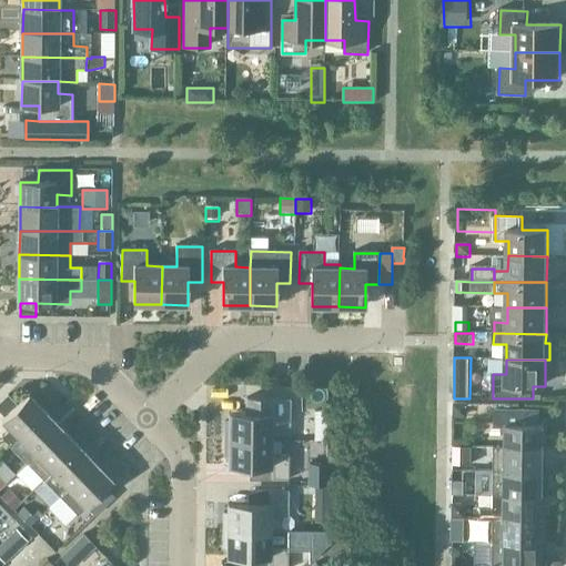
[(11,446),(47,412),(29,395),(2,421),(11,430),(2,437),(11,446)]
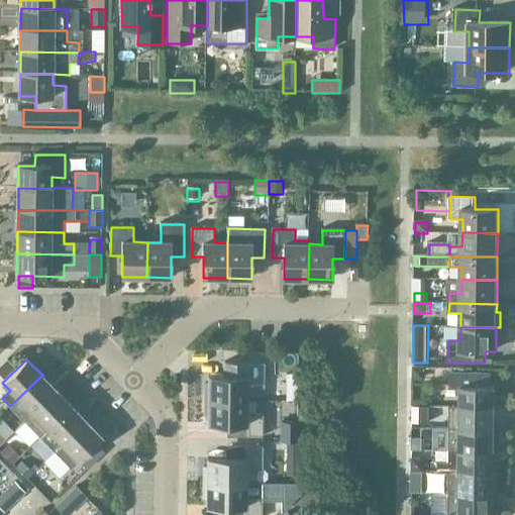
[(206,384),(206,400),(247,401),(247,387),(265,387),(265,364),(225,363),(225,377),(210,377),(210,384),(206,384)]
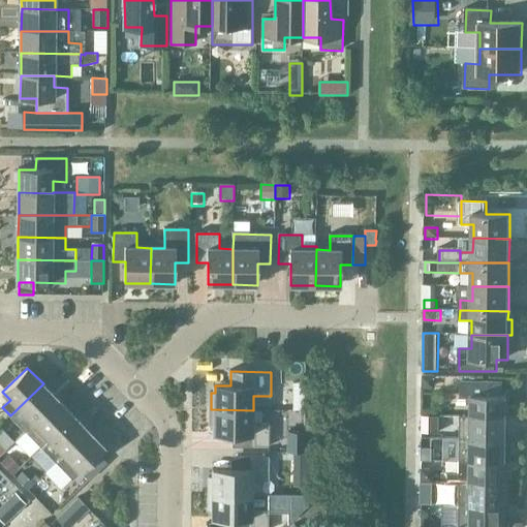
[(279,397),(305,396),(304,374),(279,375),(279,397)]
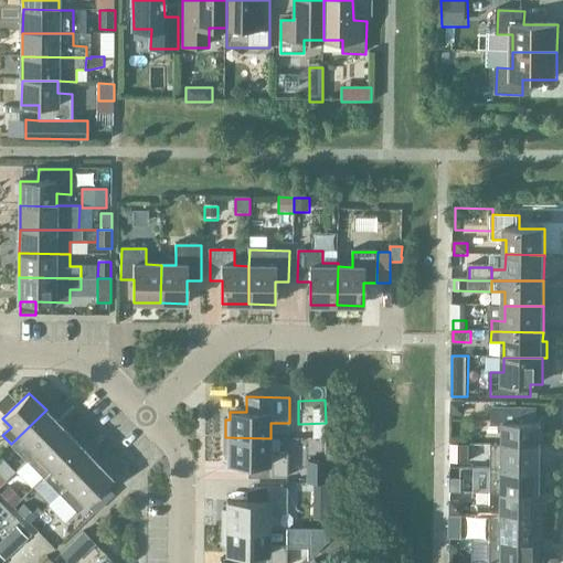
[(466,403),(452,403),(452,416),(466,416),(466,403)]
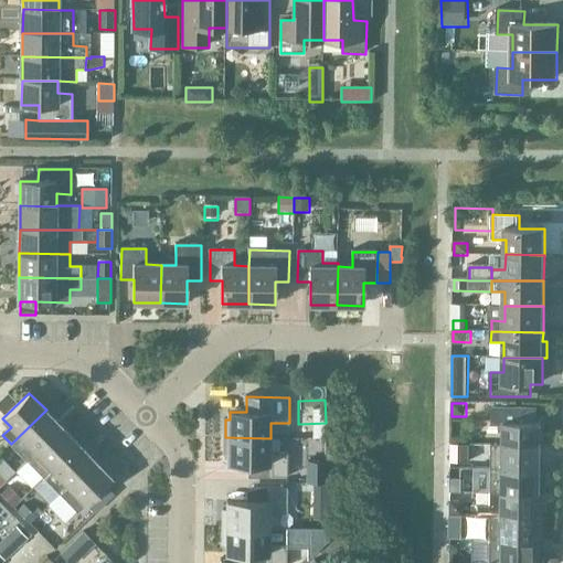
[(503,446),(541,446),(542,422),(533,422),(533,409),(494,409),(494,423),(505,423),(503,445),(503,446)]
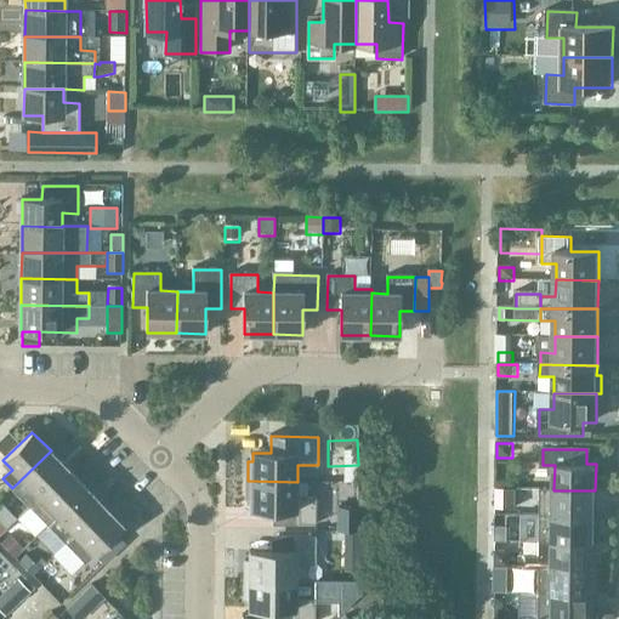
[(69,470),(51,450),(12,488),(30,507),(69,470)]
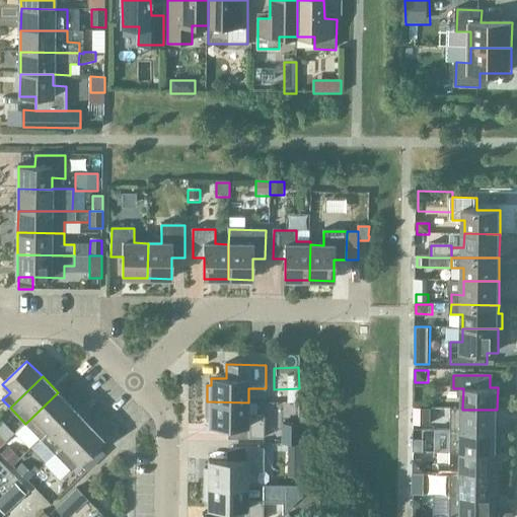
[(73,408),(58,392),(25,424),(41,439),(73,408)]
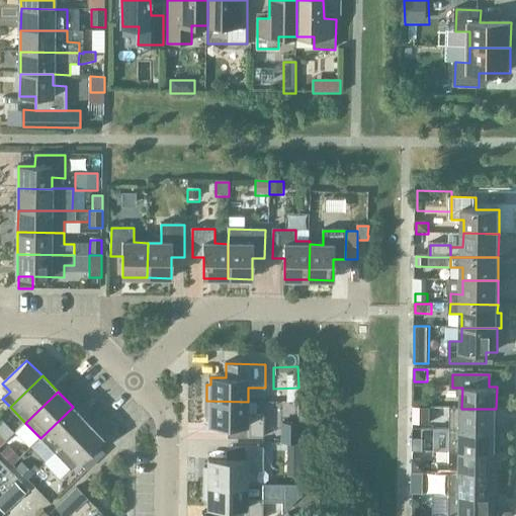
[(248,402),(206,401),(205,417),(209,417),(209,425),(235,425),(234,438),(264,438),(264,416),(248,416),(248,402)]
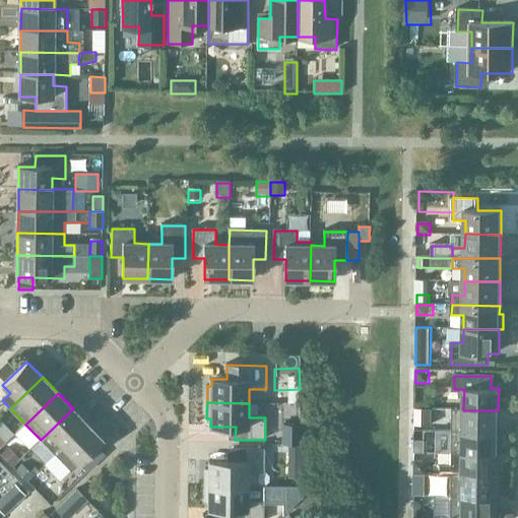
[(88,425),(73,408),(41,440),(56,456),(88,425)]
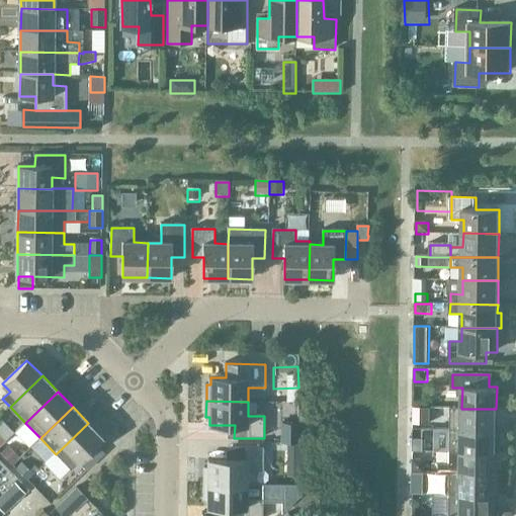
[(431,409),(421,408),(421,425),(431,425),(431,409)]
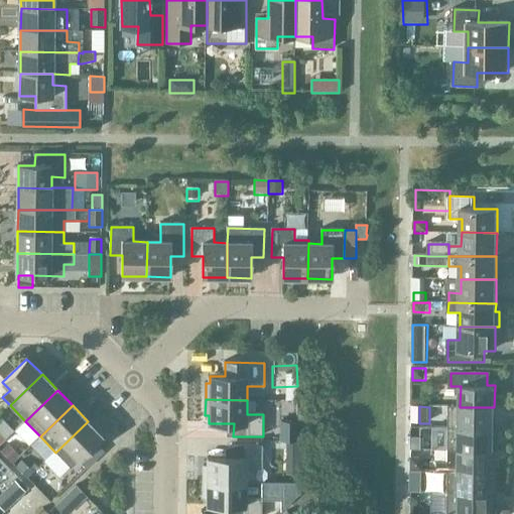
[(460,407),(460,406),(450,406),(450,428),(494,429),(494,407),(460,407)]
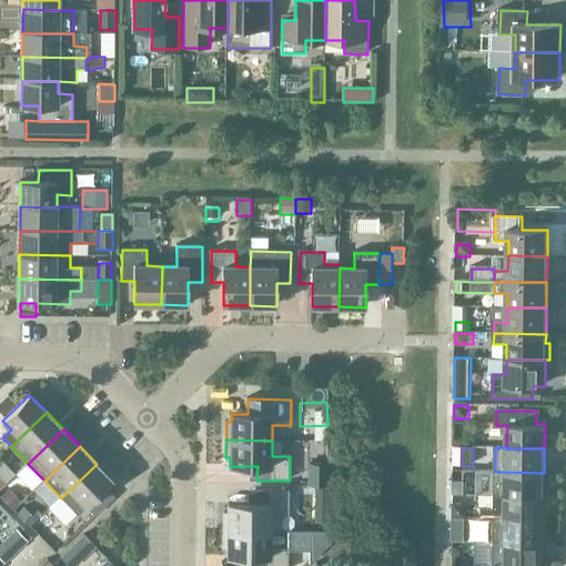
[(97,464),(61,498),(79,516),(88,507),(108,488),(114,482),(97,464)]
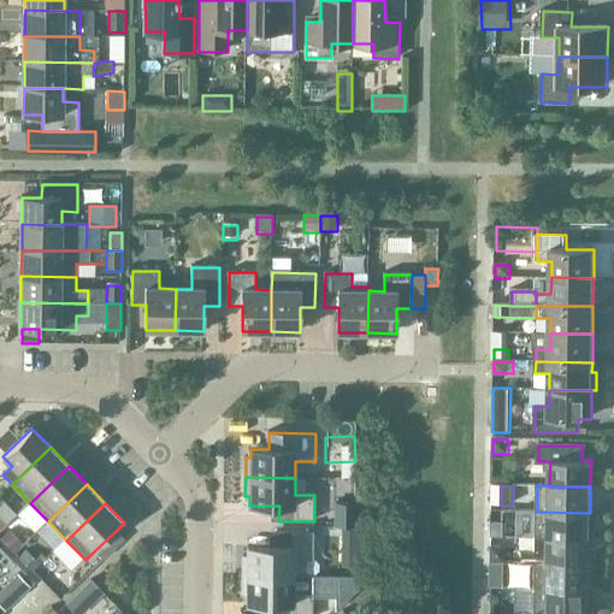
[(537,512),(537,538),(590,538),(590,513),(537,512)]
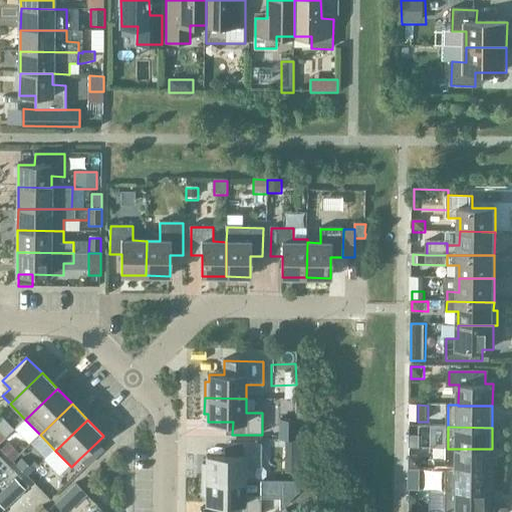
[(428,432),(418,432),(418,448),(428,448),(428,432)]
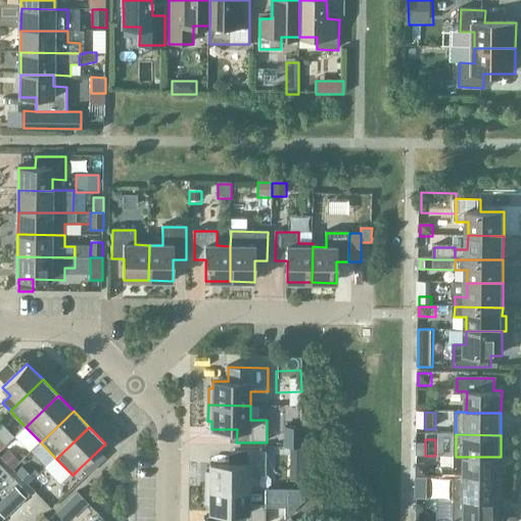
[(99,450),(81,467),(89,475),(106,458),(99,450)]
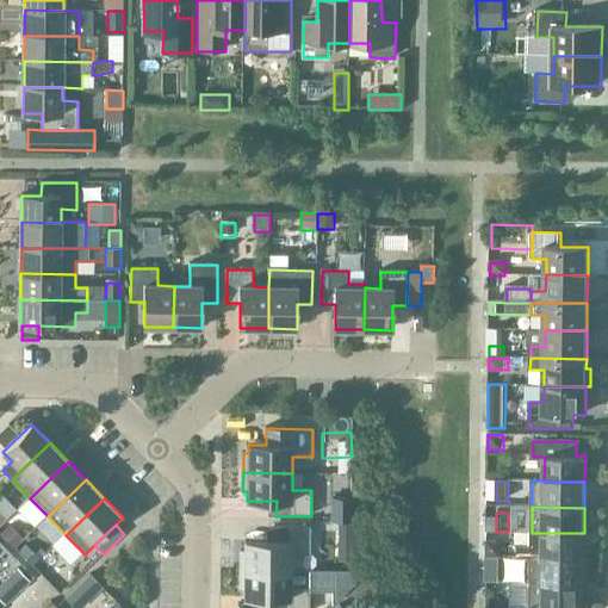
[(340,525),(340,538),(357,539),(357,526),(340,525)]
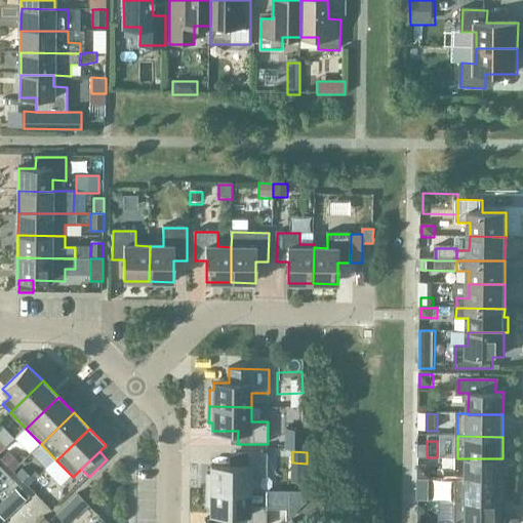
[(8,452),(1,459),(12,471),(19,464),(8,452)]
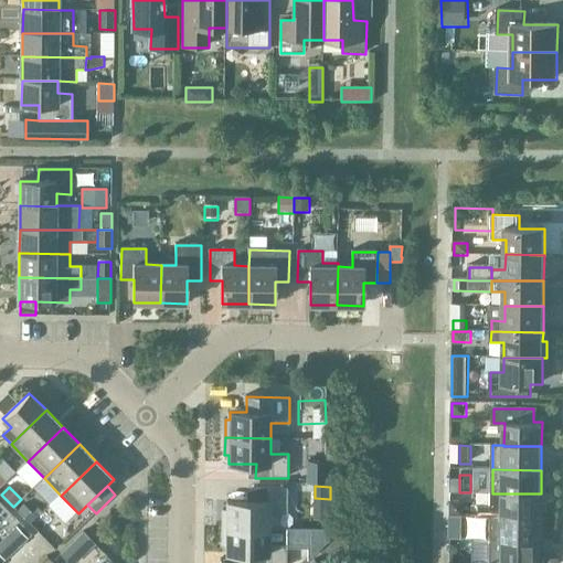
[(224,510),(224,528),(269,528),(269,513),(288,513),(288,488),(255,488),(255,502),(227,502),(227,510),(224,510)]
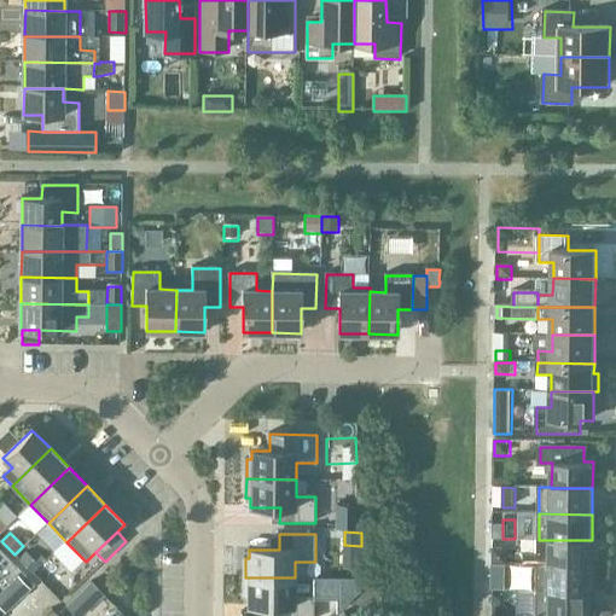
[(592,540),(539,540),(539,555),(526,555),(526,567),(539,567),(539,565),(591,565),(592,540)]
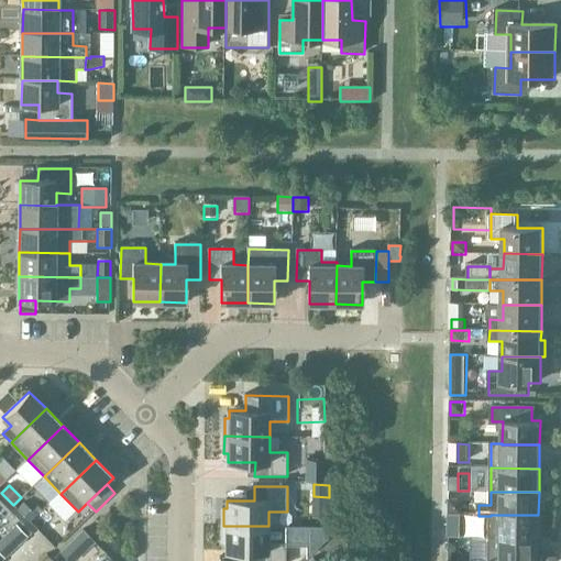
[(463,499),(450,499),(450,514),(450,515),(463,515),(463,499)]
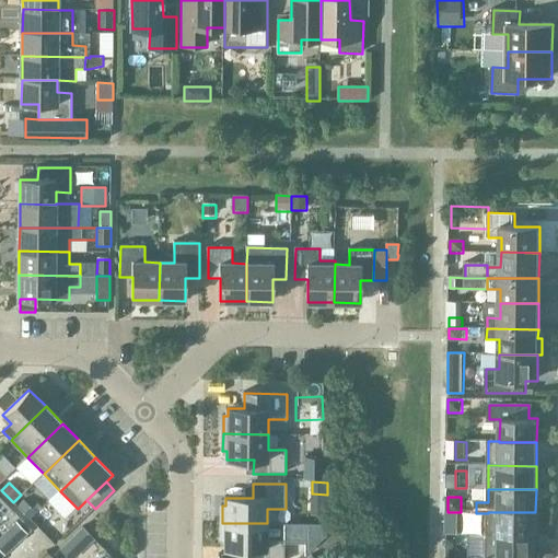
[(30,521),(37,513),(24,499),(18,507),(18,508),(30,521)]
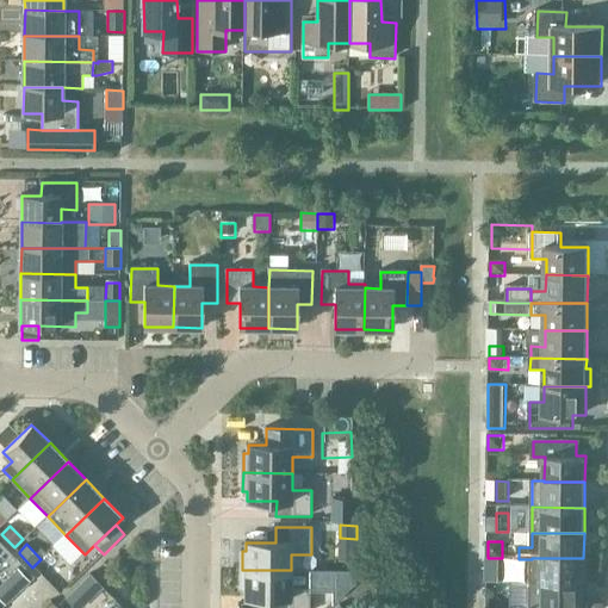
[(532,558),(532,559),(531,583),(583,584),(583,577),(588,577),(588,559),(583,559),(583,558),(532,558)]
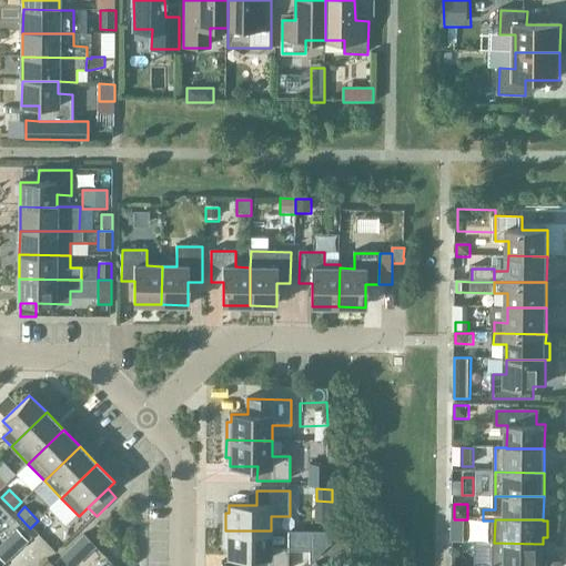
[(467,528),(454,528),(454,543),(467,543),(467,528)]
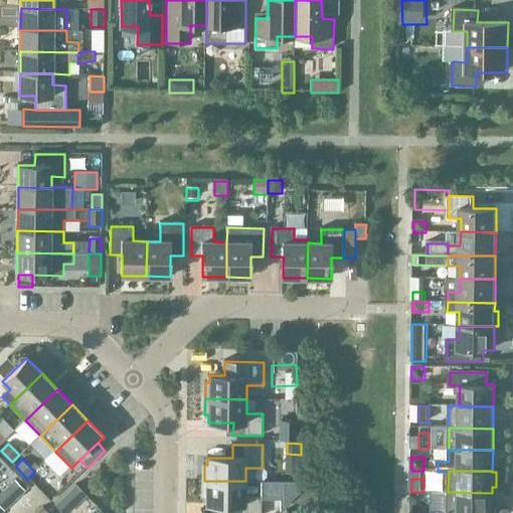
[(26,491),(15,480),(5,490),(16,501),(26,491)]
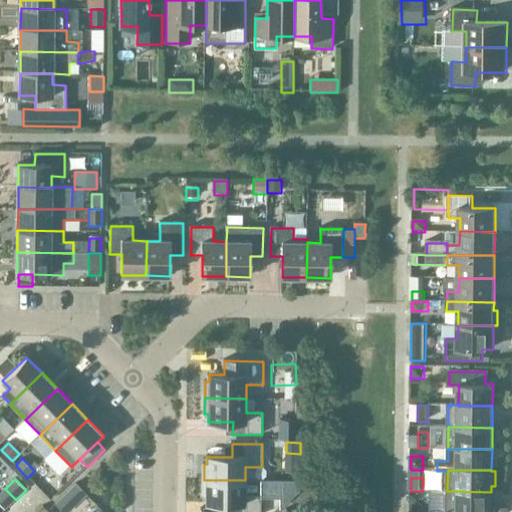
[(262,481),(245,480),(204,480),(203,496),(207,496),(207,504),(232,504),(231,511),(261,511),(261,496),(262,481)]
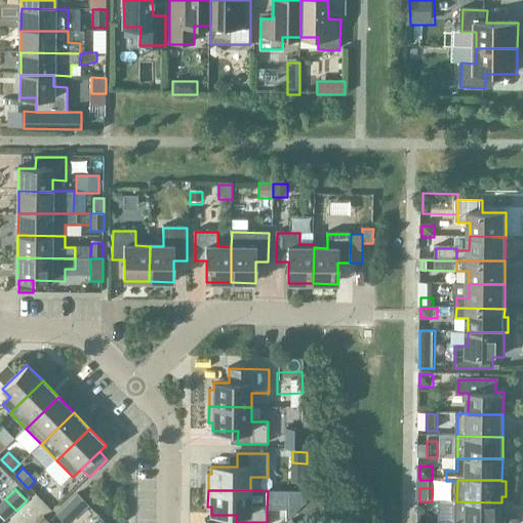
[(268,491),(267,507),(288,507),(289,518),(314,494),(312,491),(268,491)]
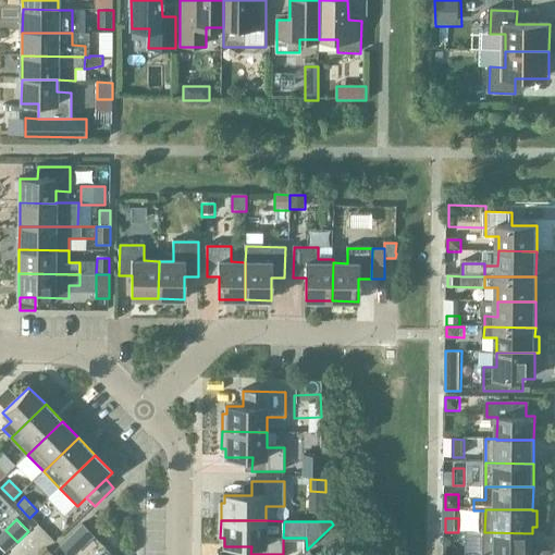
[(71,535),(84,547),(95,537),(83,525),(71,535)]
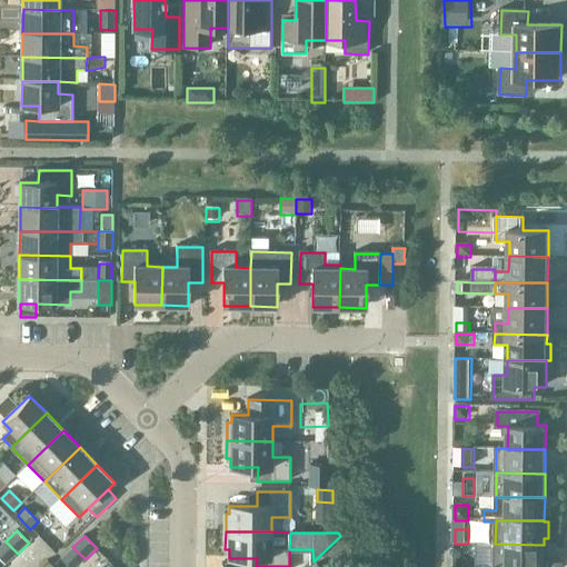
[(544,566),(544,545),(495,544),(495,566),(544,566)]
